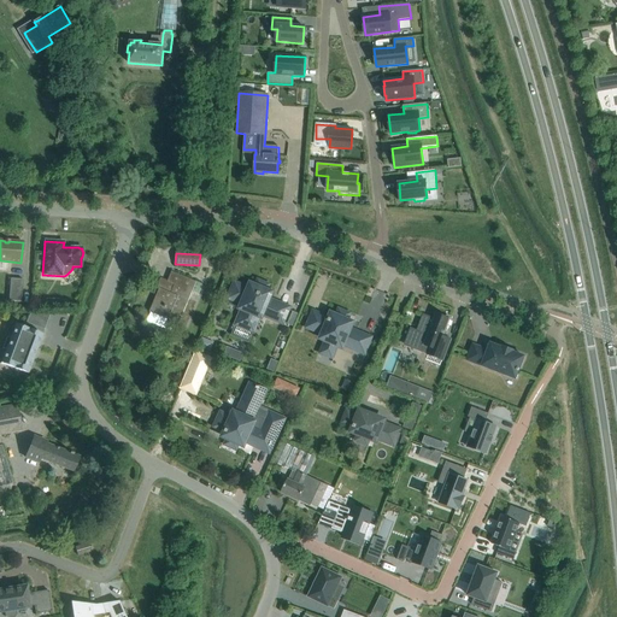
[(157,295),(150,312),(151,312),(169,321),(168,323),(174,325),(177,327),(197,282),(172,271),(169,281),(168,282),(175,285),(171,293),(159,288),(157,295)]
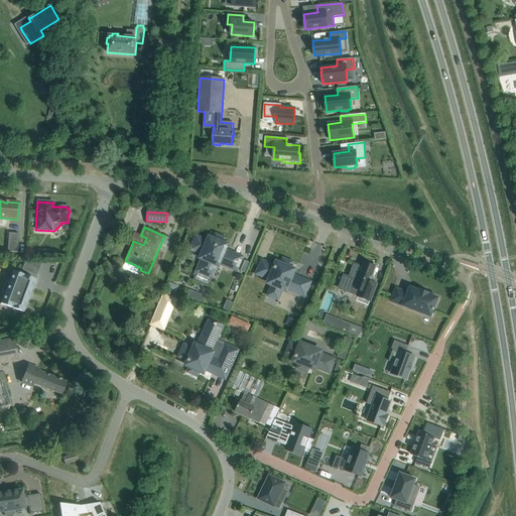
[(18,253),(19,234),(9,233),(7,252),(18,253)]
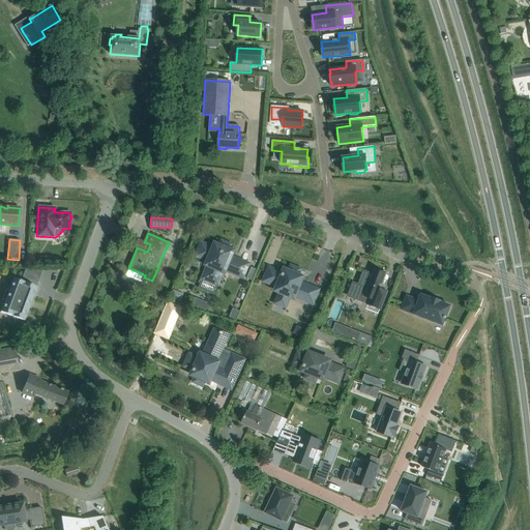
[(202,243),(197,257),(208,261),(206,265),(208,266),(203,278),(217,285),(223,272),(225,273),(226,270),(243,277),(248,264),(236,259),(236,261),(231,259),(231,257),(234,252),(229,249),(231,245),(222,241),(221,246),(215,244),(213,248),(202,243)]
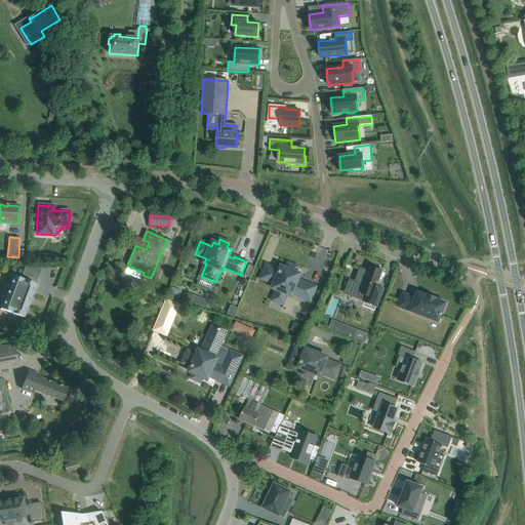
[(315,287),(303,282),(303,284),(297,282),(300,275),(295,273),(297,268),(288,264),(286,269),(282,267),(280,271),(267,266),(261,279),(275,284),(273,288),(278,290),(275,297),(283,300),(286,294),(291,295),(292,293),(310,300),(315,287)]
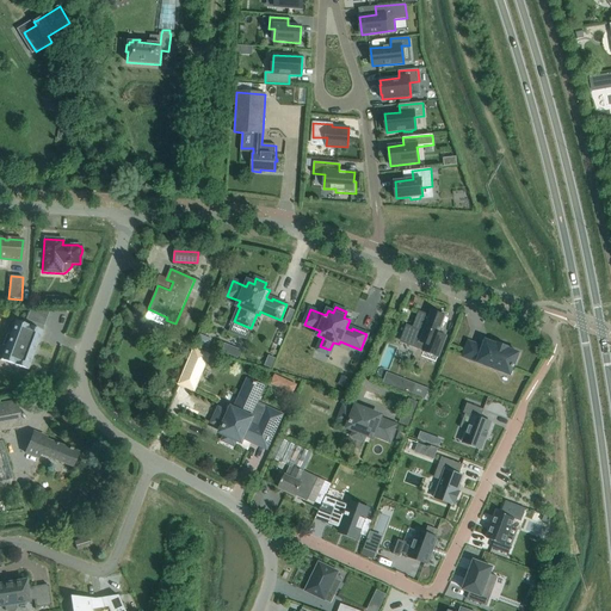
[(30,309),(26,321),(43,327),(50,309),(30,309)]
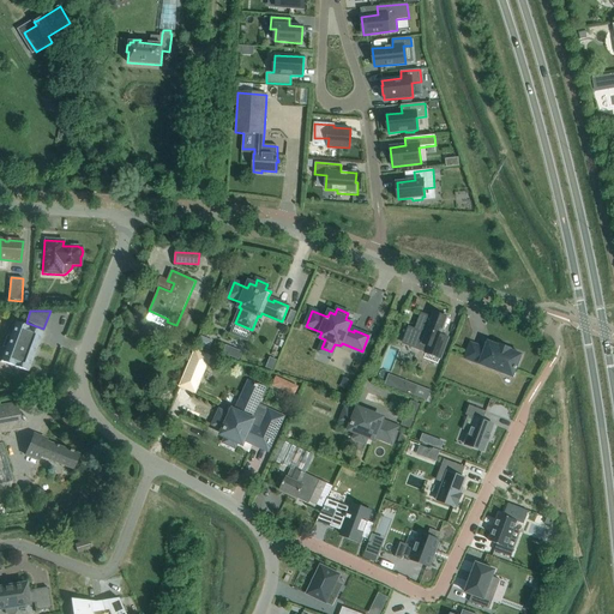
[(290,311),(286,323),(292,325),(296,312),(290,311)]
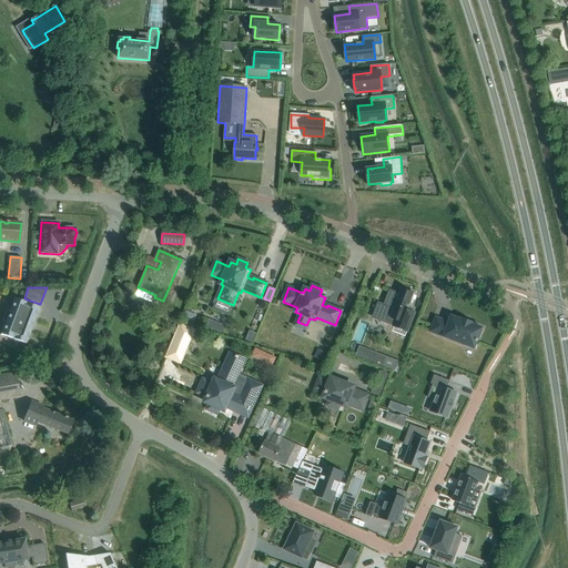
[(414,313),(407,310),(414,294),(402,288),(399,293),(389,290),(384,304),(377,302),(377,303),(379,303),(374,317),(388,323),(391,317),(396,320),(393,326),(406,332),(414,313)]
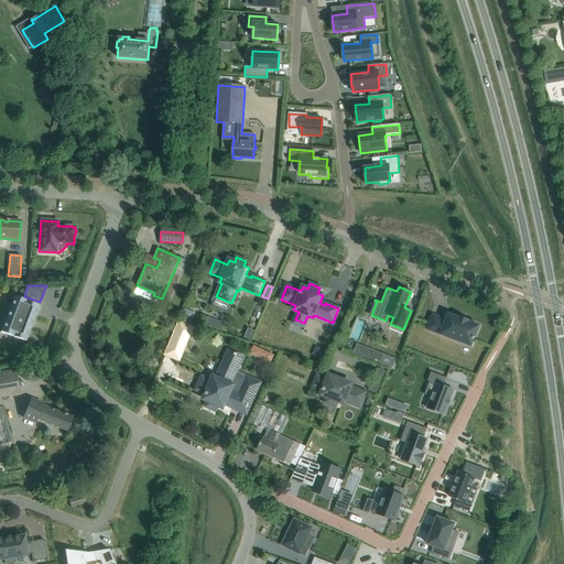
[(34,320),(39,305),(14,296),(9,310),(6,307),(2,318),(6,320),(0,333),(25,342),(30,328),(29,328),(32,318),(34,320)]
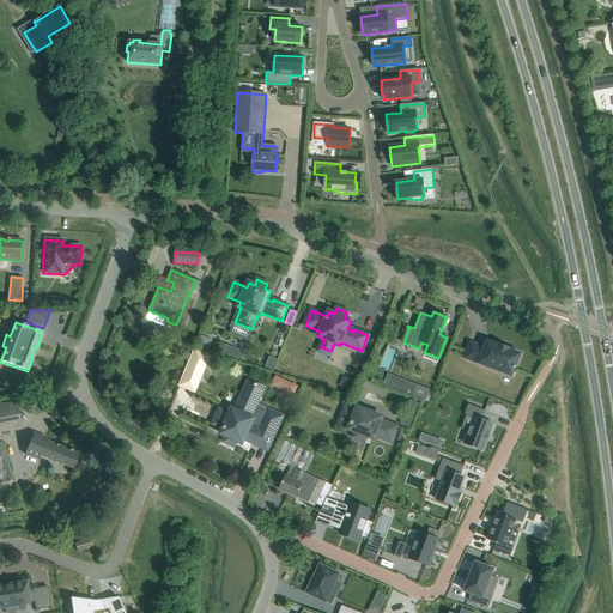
[(201,347),(213,351),(217,341),(205,337),(201,347)]
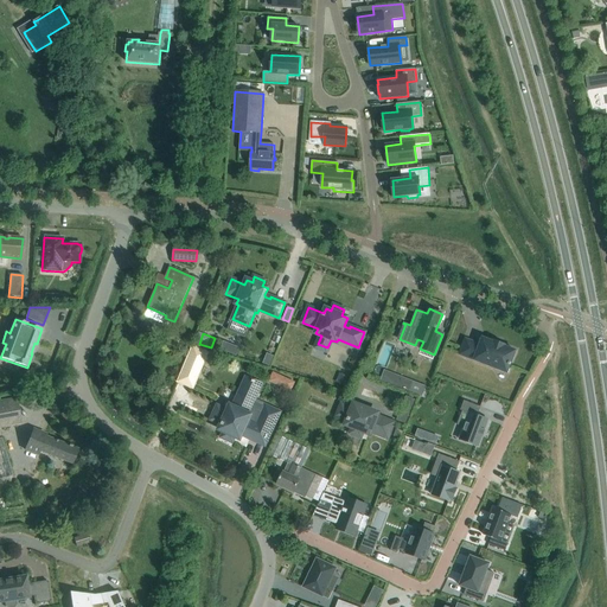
[(516,351),(504,346),(505,345),(493,342),(493,343),(483,338),(480,345),(465,339),(459,355),(508,372),(516,351)]
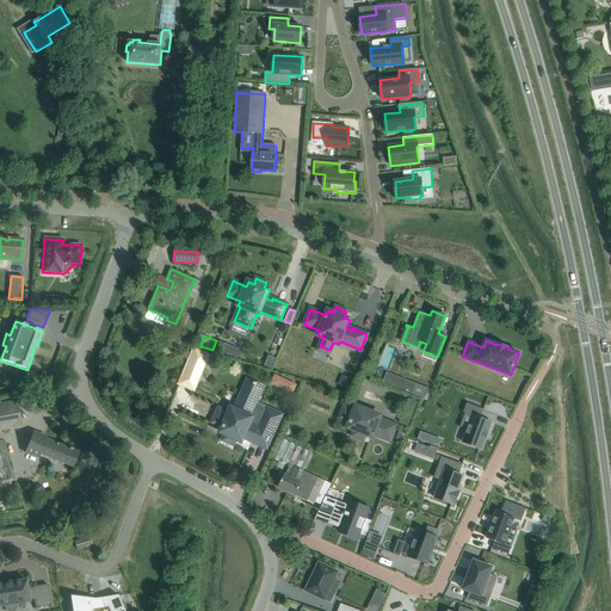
[(271,383),(292,394),(296,384),(275,375),(271,383)]
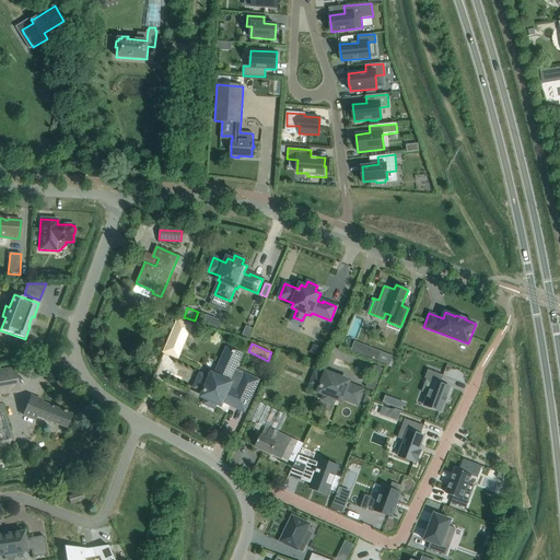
[(368,347),(363,357),(377,362),(381,351),(368,347)]
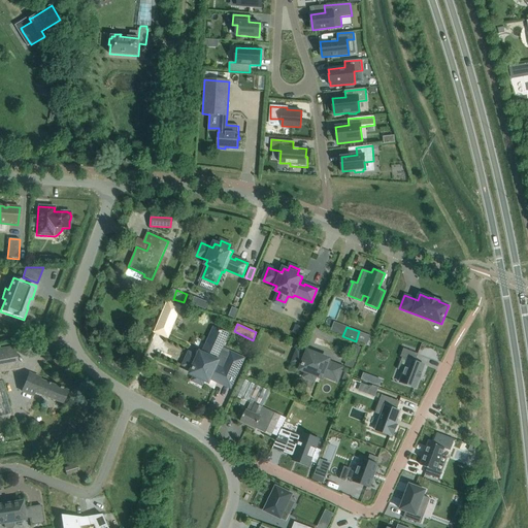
[(236,374),(243,359),(229,353),(228,355),(220,351),(221,349),(208,342),(203,354),(200,353),(198,358),(193,355),(188,366),(193,369),(191,373),(195,376),(193,381),(202,385),(204,380),(208,382),(210,377),(211,376),(217,378),(216,381),(230,387),(236,374)]
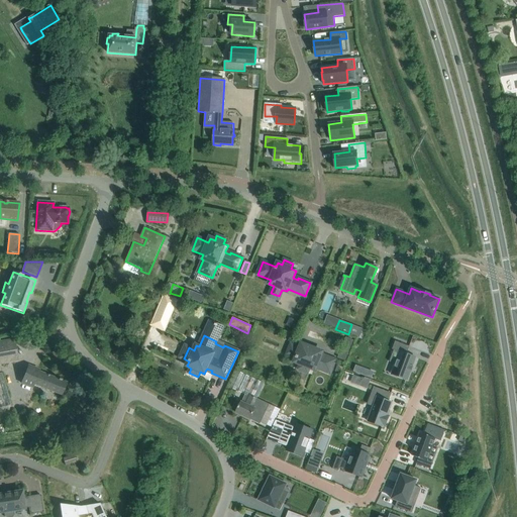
[(0,364),(17,360),(14,340),(0,342),(0,364)]
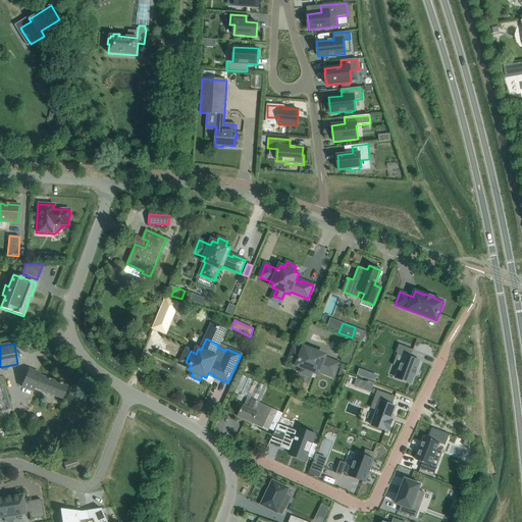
[(403,356),(395,378),(411,384),(414,375),(416,376),(418,370),(417,369),(420,361),(410,358),(413,350),(399,345),(396,353),(403,356)]
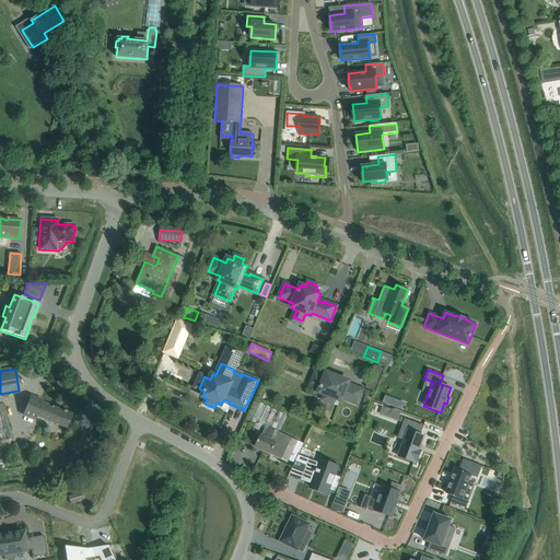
[(348,384),(349,382),(341,378),(342,377),(334,374),(334,375),(326,373),(324,377),(318,375),(315,385),(321,387),(318,393),(326,395),(324,399),(333,403),(335,398),(341,401),(342,398),(358,404),(363,391),(348,384)]
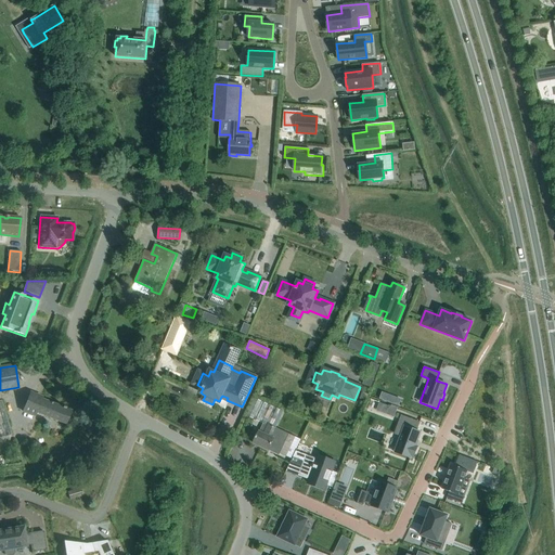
[(383,392),(381,399),(392,404),(395,398),(383,392)]
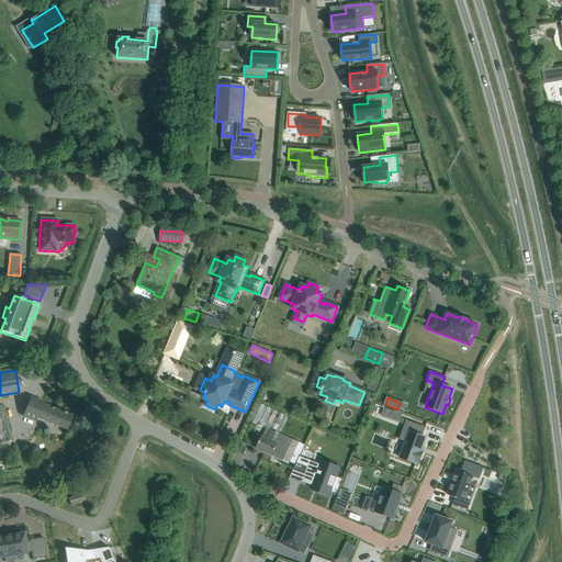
[(71,416),(66,414),(67,413),(64,412),(63,413),(42,405),(43,403),(31,398),(23,417),(35,422),(36,417),(66,429),(71,416)]
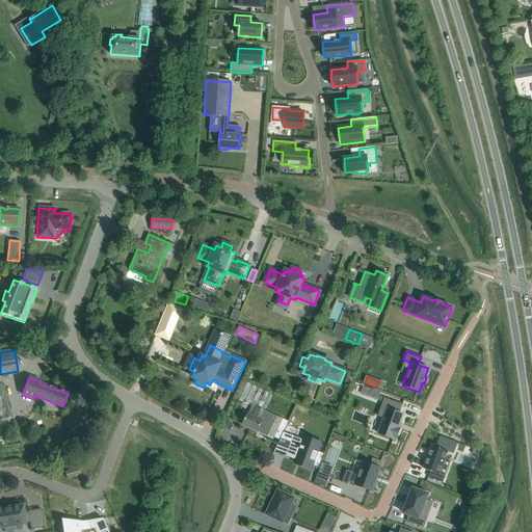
[(1,384),(0,384),(0,420),(11,417),(1,384)]
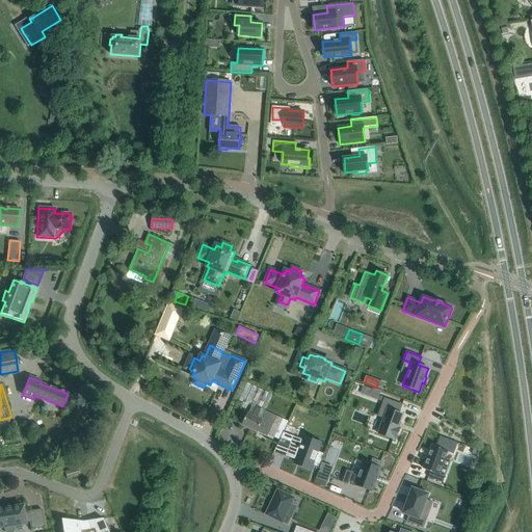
[(381,391),(375,389),(375,390),(372,399),(378,401),(381,391)]
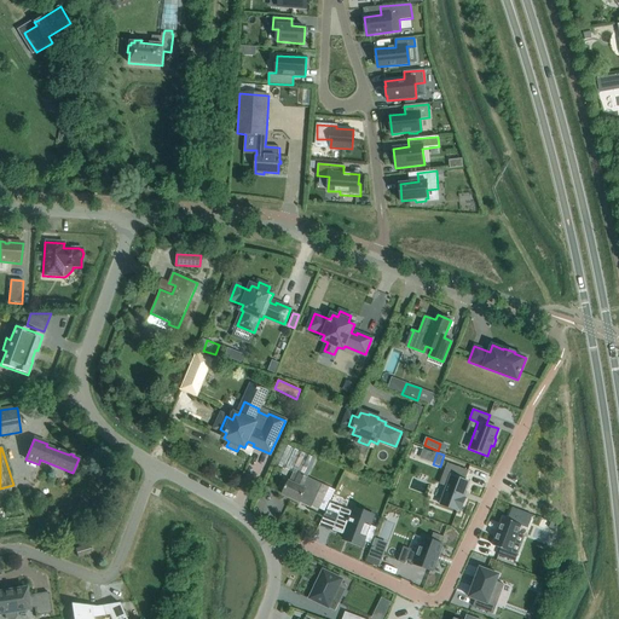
[(447,463),(440,484),(447,486),(440,504),(458,512),(458,510),(461,510),(466,498),(463,497),(469,482),(464,480),(468,472),(447,463)]
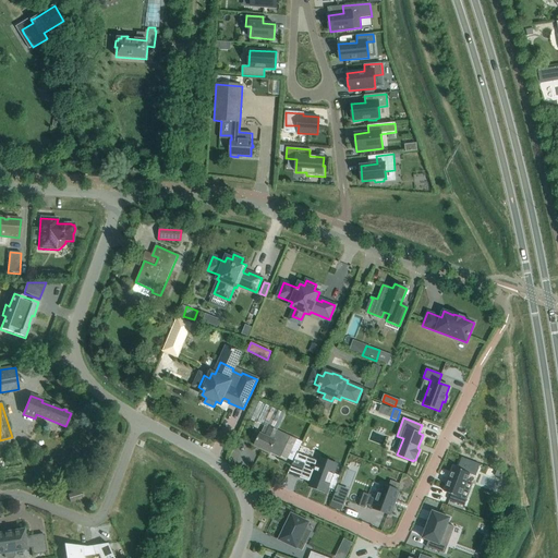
[(302,443),(287,434),(269,426),(269,427),(265,426),(261,434),(259,434),(254,446),(270,452),(271,451),(294,462),(302,443)]
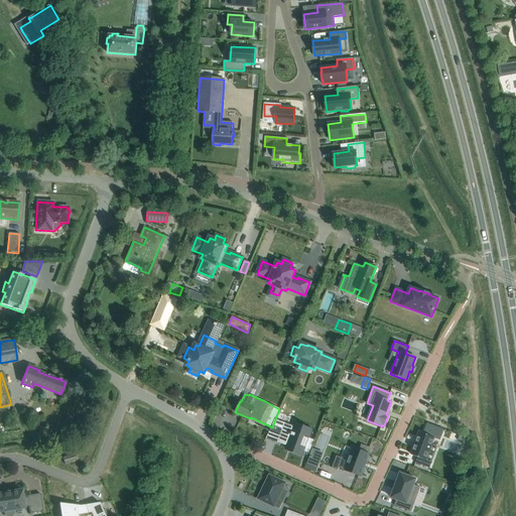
[(284,423),(277,442),(293,447),(291,452),(302,456),(303,452),(309,454),(314,439),(309,437),(311,429),(295,424),(294,427),(284,423)]
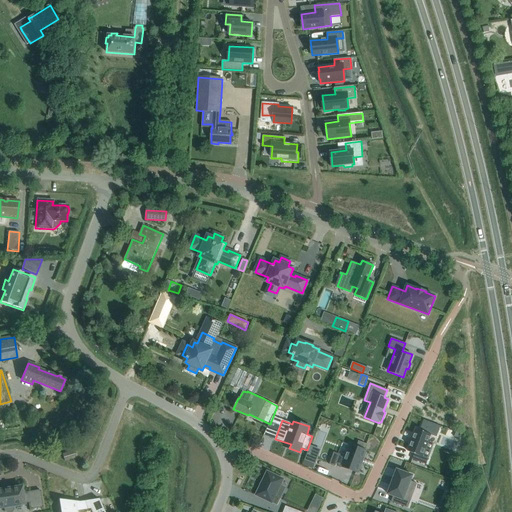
[(416,429),(408,451),(414,453),(412,459),(426,465),(428,458),(423,456),(431,434),(416,429)]
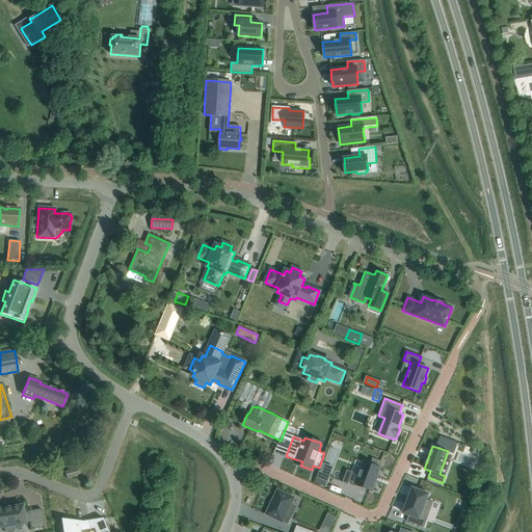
[(347,470),(342,482),(348,485),(349,482),(355,484),(355,485),(372,491),(380,468),(378,468),(380,461),(373,458),(371,464),(364,461),(358,475),(353,473),(353,472),(347,470)]
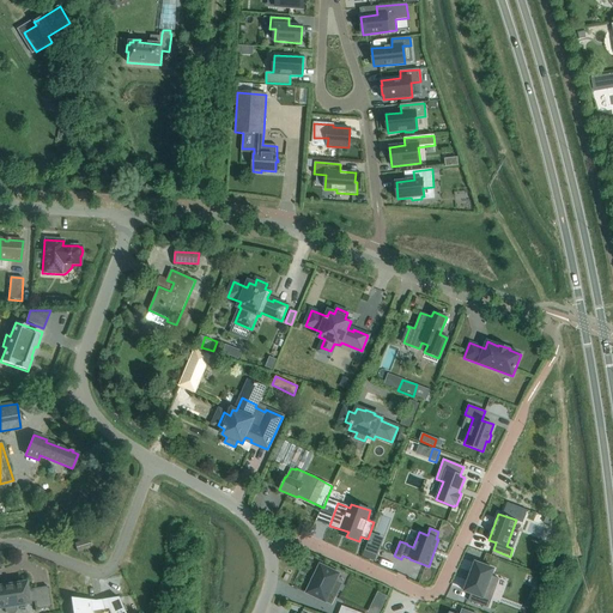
[(365,551),(378,556),(381,547),(368,542),(365,551)]
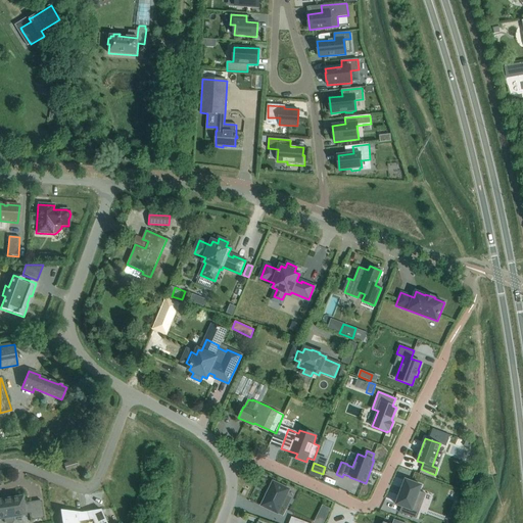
[(399,495),(396,505),(401,507),(399,512),(414,518),(417,512),(413,510),(421,485),(406,479),(401,488),(403,489),(401,496),(399,495)]
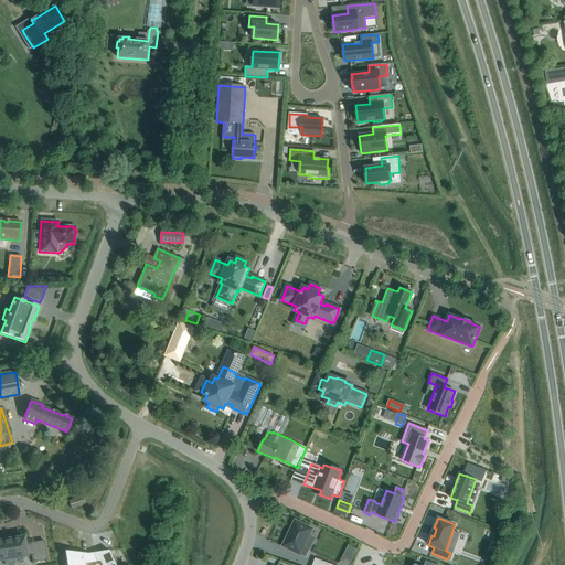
[(304,547),(312,529),(295,520),(283,546),(306,557),(309,551),(304,547)]
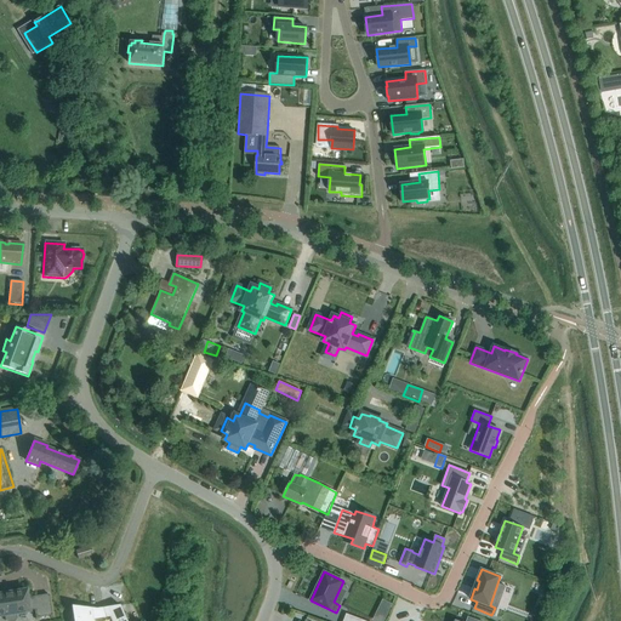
[(49,594),(35,597),(33,597),(33,598),(27,599),(26,591),(11,592),(11,591),(12,591),(12,590),(1,592),(3,592),(3,594),(0,593),(0,615),(5,615),(5,620),(15,620),(17,619),(16,614),(29,611),(29,610),(34,610),(36,617),(52,615),(49,594)]
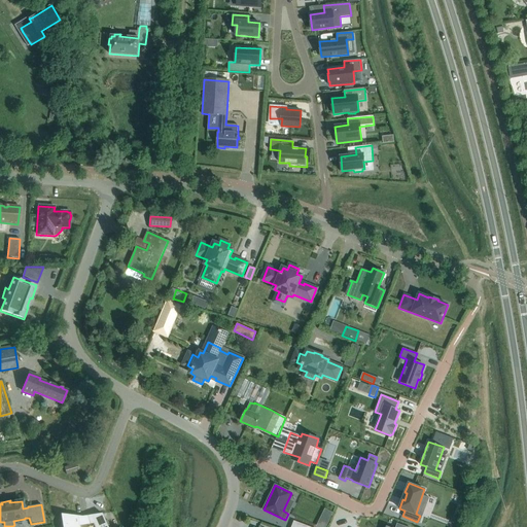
[(332,513),(325,510),(321,518),(328,522),(332,513)]
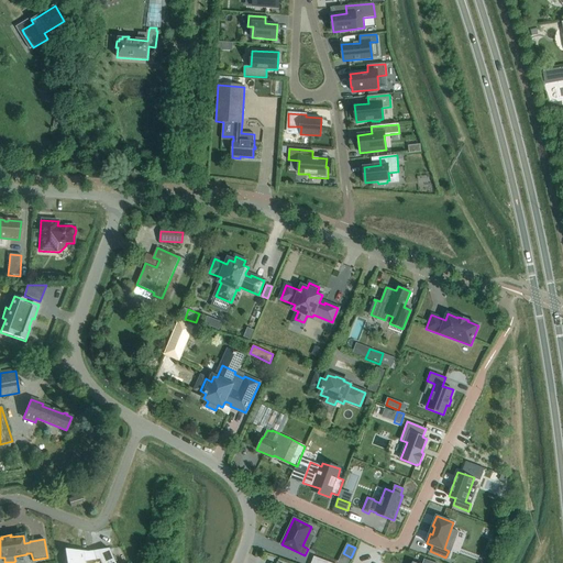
[(101,562),(114,562),(109,549),(87,552),(64,549),(66,562),(84,562),(85,561),(99,559),(101,562)]
